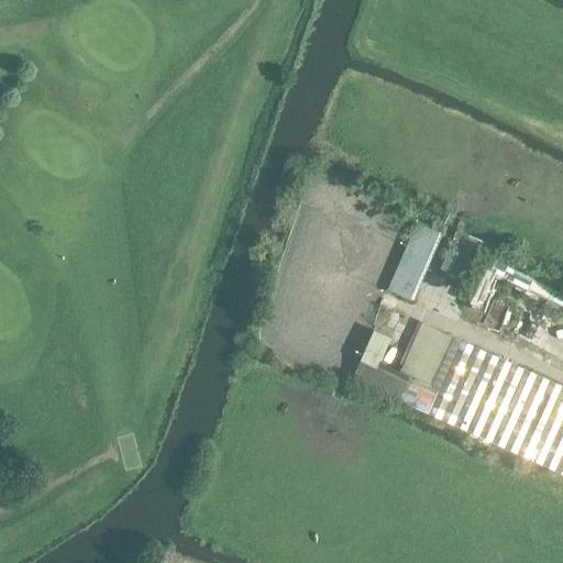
[(417,220),(390,288),(415,298),(441,230),(417,220)]
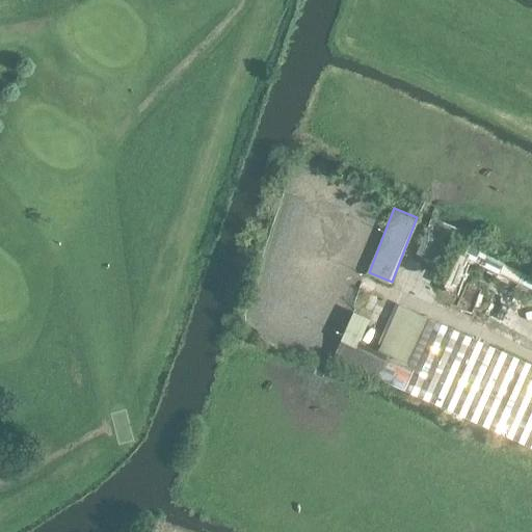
[(428,228),(416,254),(441,266),(452,239),(428,228)]
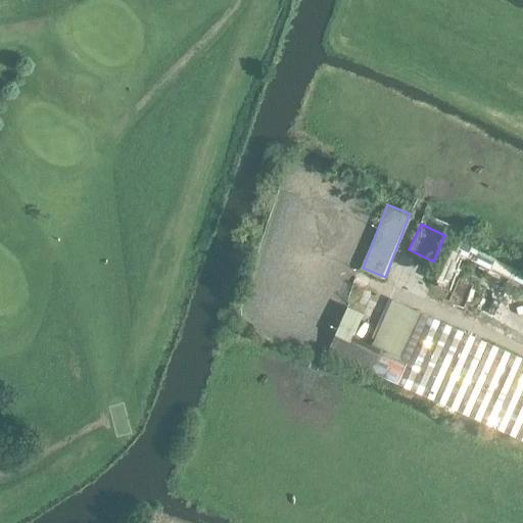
[(450,249),(435,287),(444,291),(460,253),(450,249)]
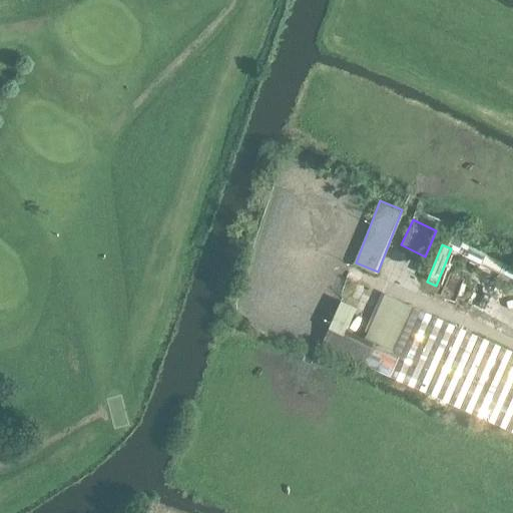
[(391,376),(420,311),(393,299),(372,346),(364,363),(391,376)]
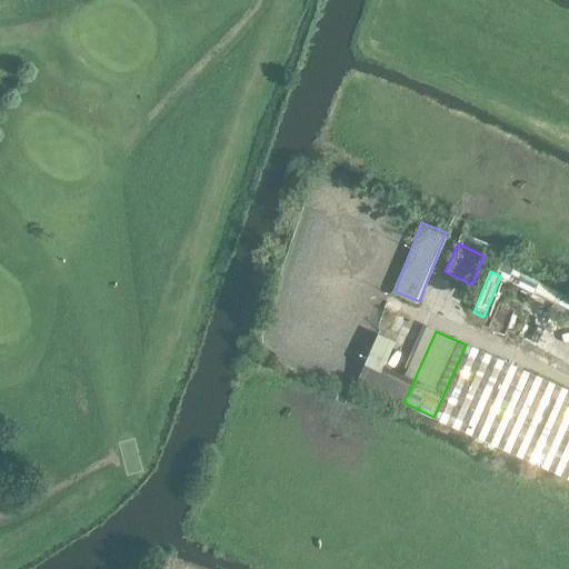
[(568,390),(466,345),(433,417),(432,418),(568,479),(568,390)]
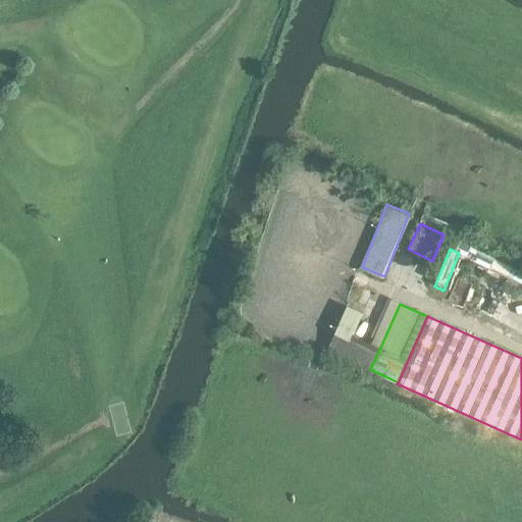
[(370,369),(378,352),(334,333),(327,352),(370,369)]
